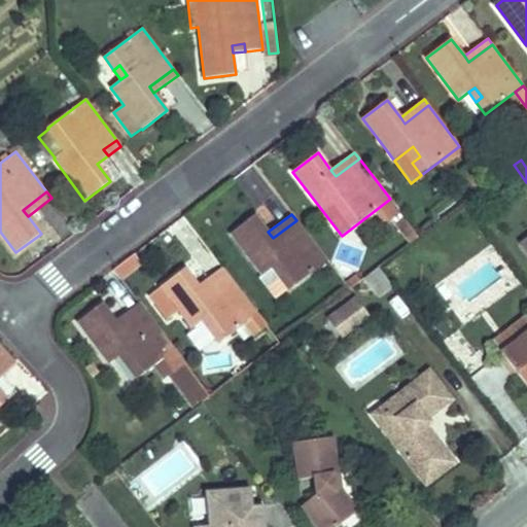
[(289,290),(327,261),(296,220),(273,238),(268,232),(255,215),(230,234),(261,276),(272,268),(278,264),(285,273),(279,278),(289,290)]
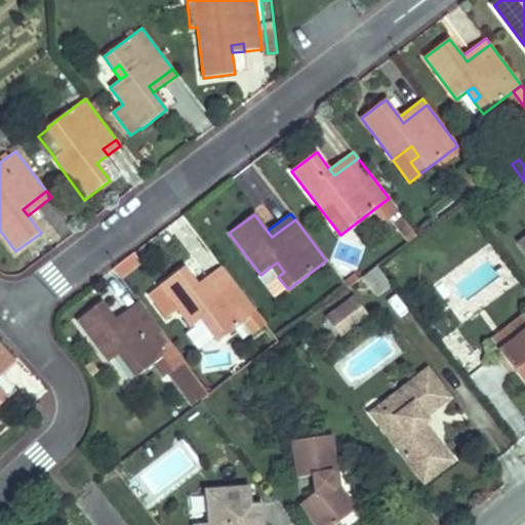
[(132,254),(117,266),(125,277),(140,265),(132,254)]
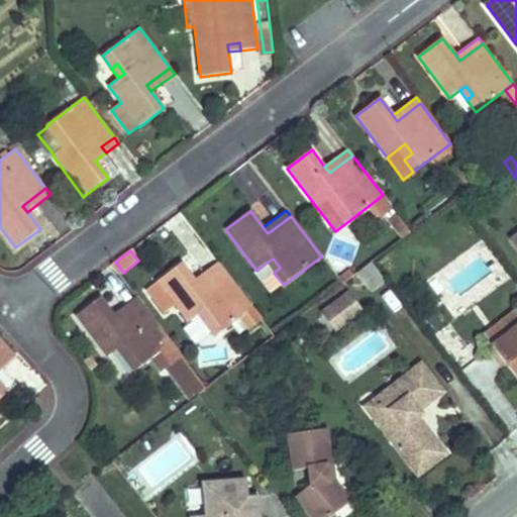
[(267,263),(274,273),(280,268),(273,259),(267,263)]
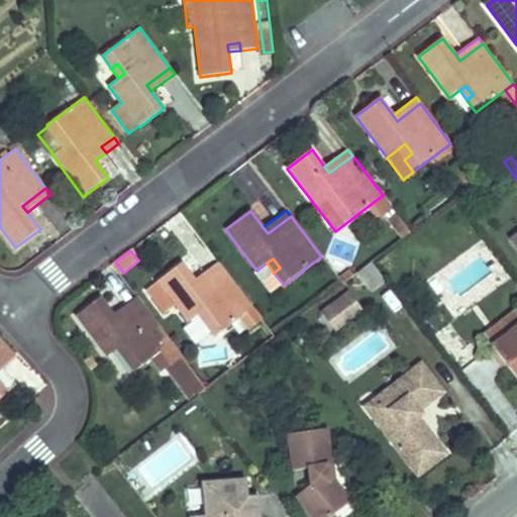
[(215,336),(252,308),(222,269),(199,286),(195,280),(182,263),(145,291),(164,315),(176,306),(188,322),(199,315),(204,310),(212,320),(206,324),(215,336)]
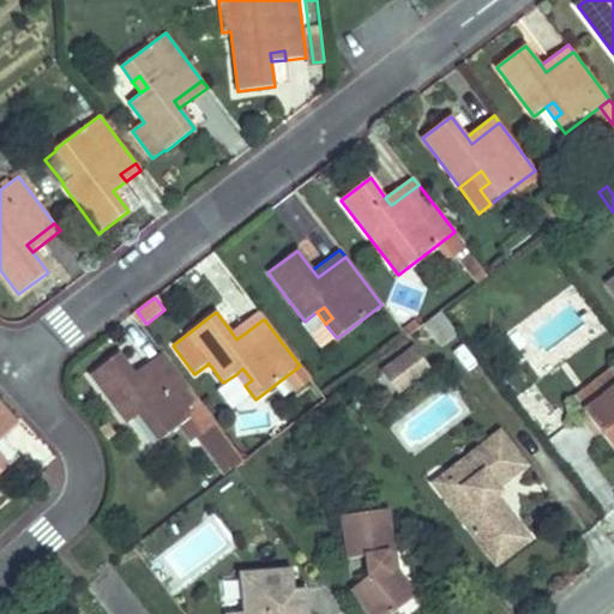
[(259,312),(232,332),(236,339),(264,319),(259,312)]
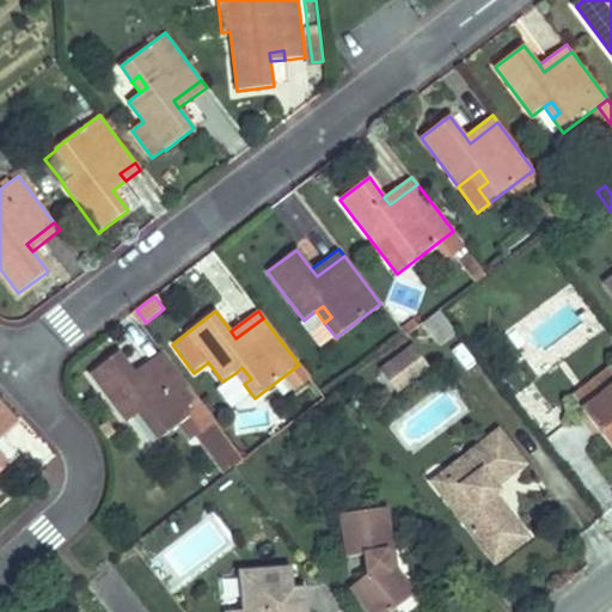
[(438,344),(456,331),(439,311),(422,323),(438,344)]
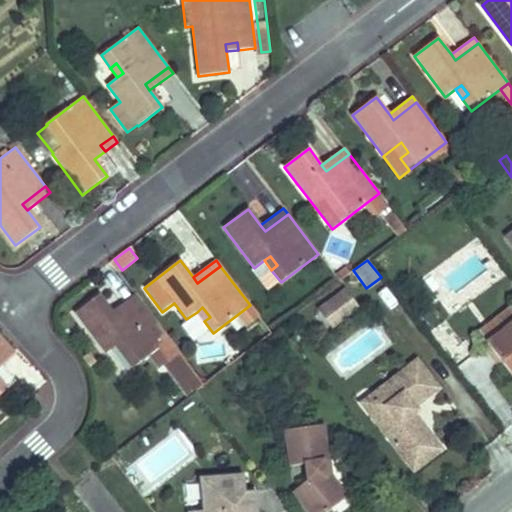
[(357,308),(345,292),(320,311),(332,327),(357,308)]
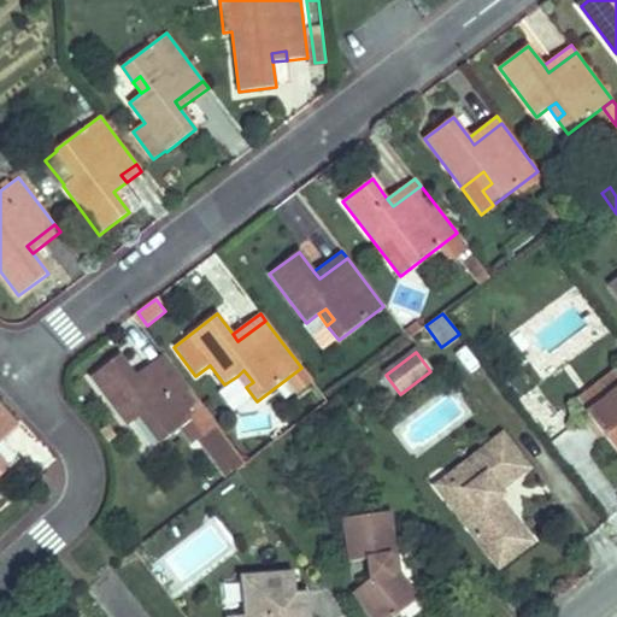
[(163,354),(135,375),(141,382),(168,362),(163,354)]
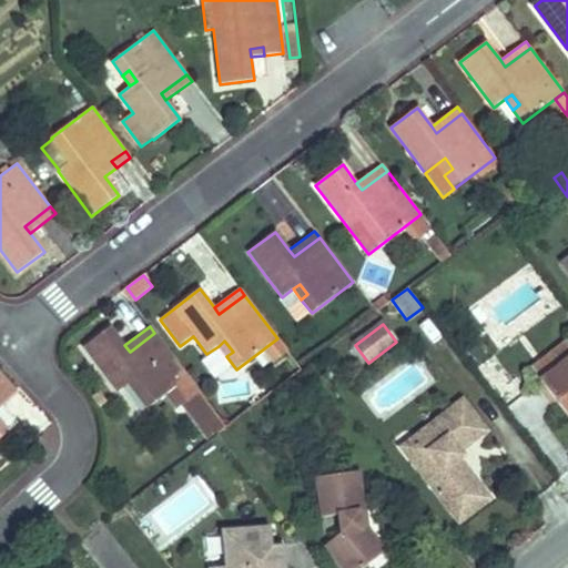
[(188,402),(200,392),(154,333),(130,352),(124,345),(110,327),(83,347),(118,393),(129,384),(135,379),(143,389),(137,395),(148,408),(164,395),(175,409),(183,405),(188,402)]
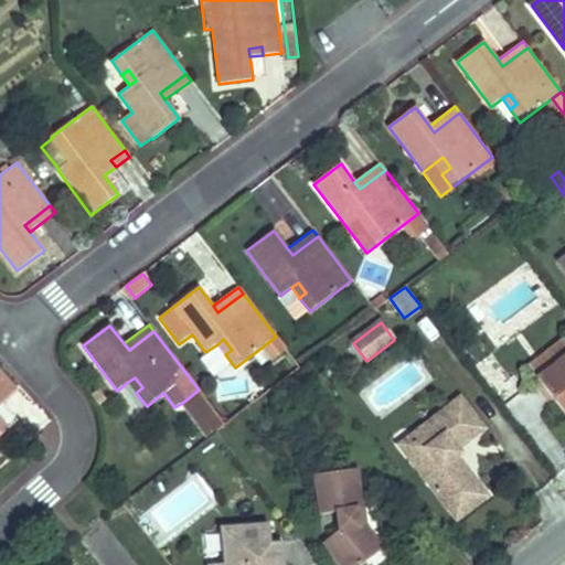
[(217,344),(225,354),(232,350),(223,339),(217,344)]
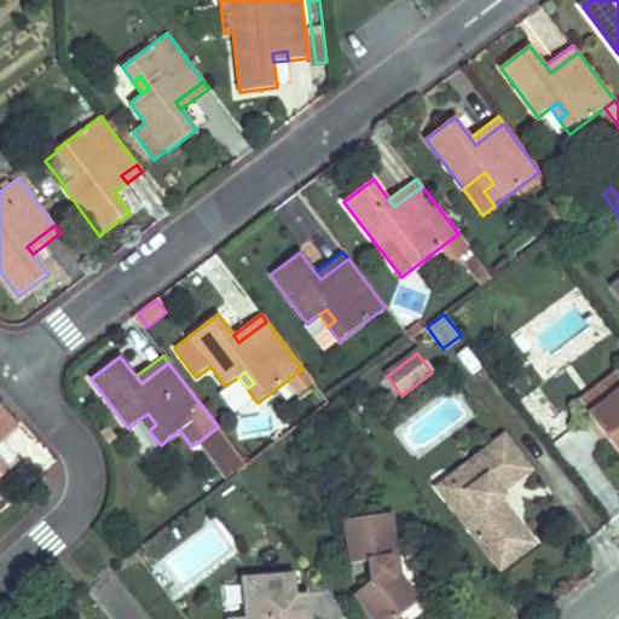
[(589,415),(618,392),(618,371),(579,403),(589,415)]
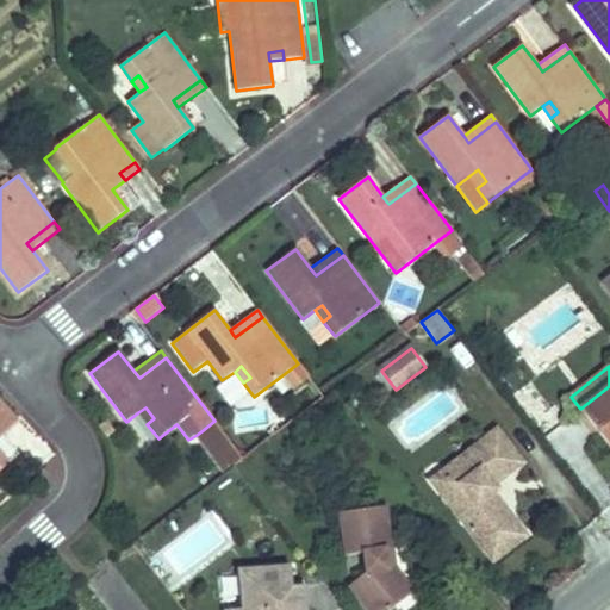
[(609,386),(580,409),(609,446),(609,386)]
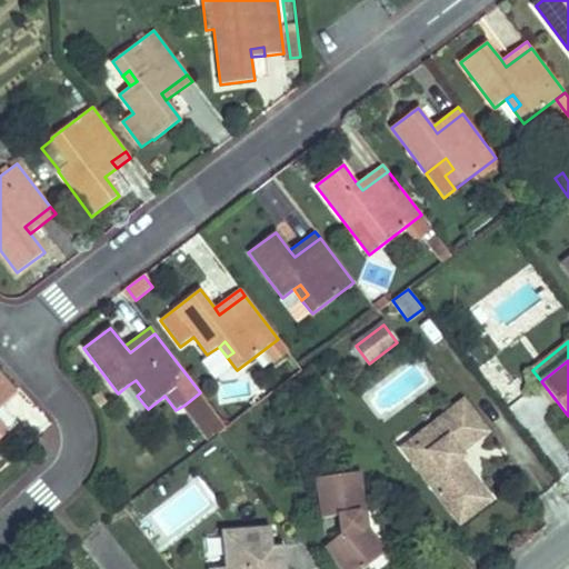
[(0,439),(9,431),(0,421),(0,396),(11,387),(0,373),(0,439)]
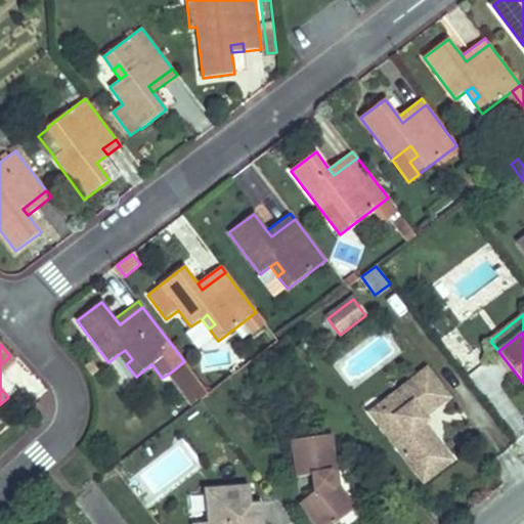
[(119,354),(126,364),(132,359),(125,350),(119,354)]
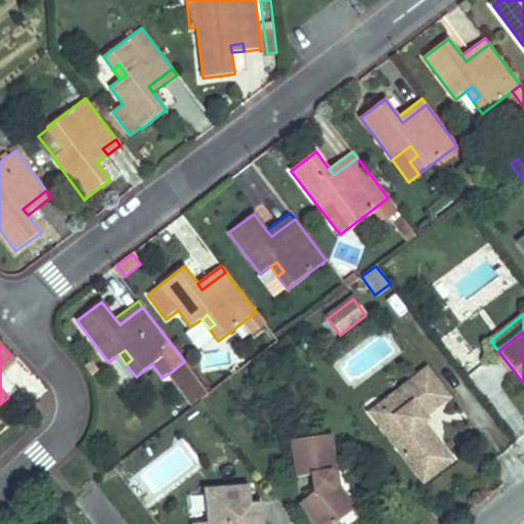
[(0,375),(15,361),(10,356),(0,364),(0,375)]
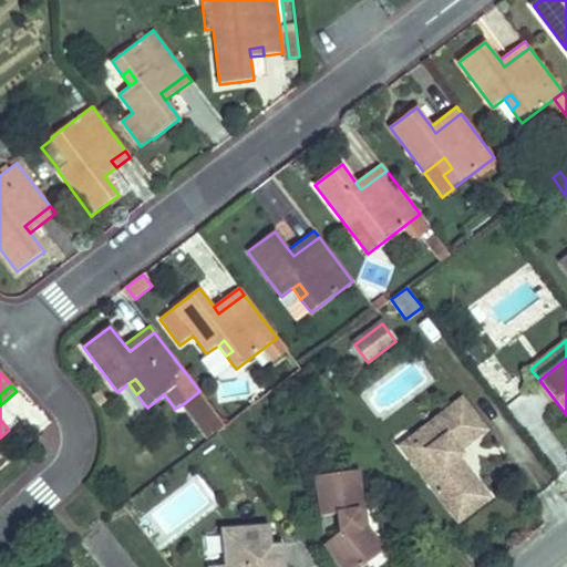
[(187,401),(213,435),(225,426),(199,391),(187,401)]
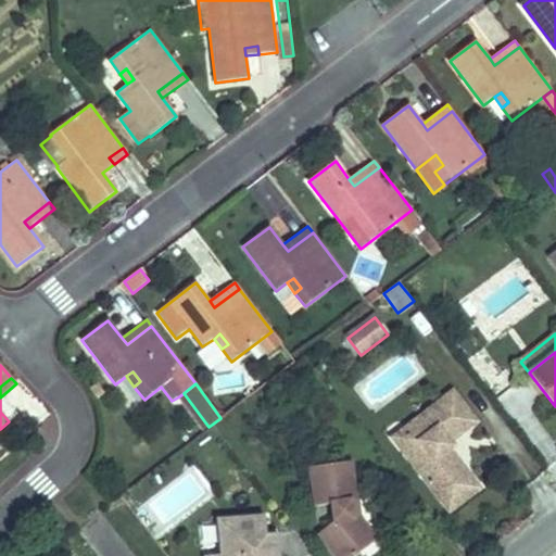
[(453,391),(404,429),(414,441),(402,451),(450,512),(479,488),(449,449),(447,447),(449,442),(450,441),(476,421),(453,391)]
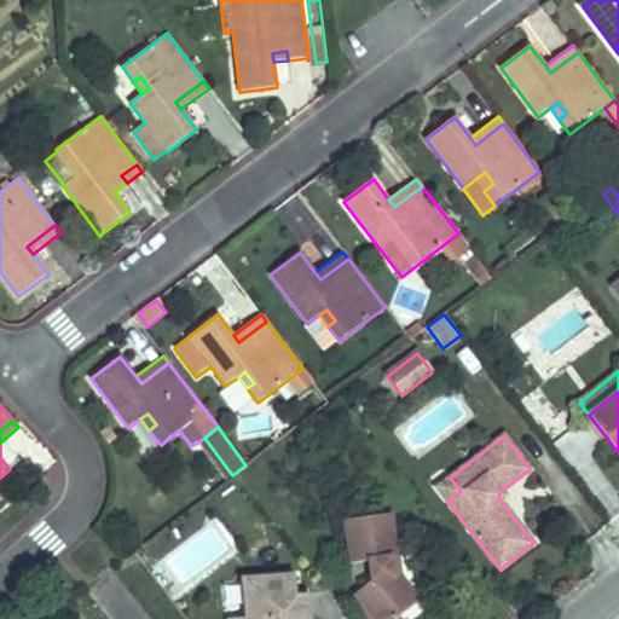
[(232,475),(204,438),(200,441),(227,479),(232,475)]
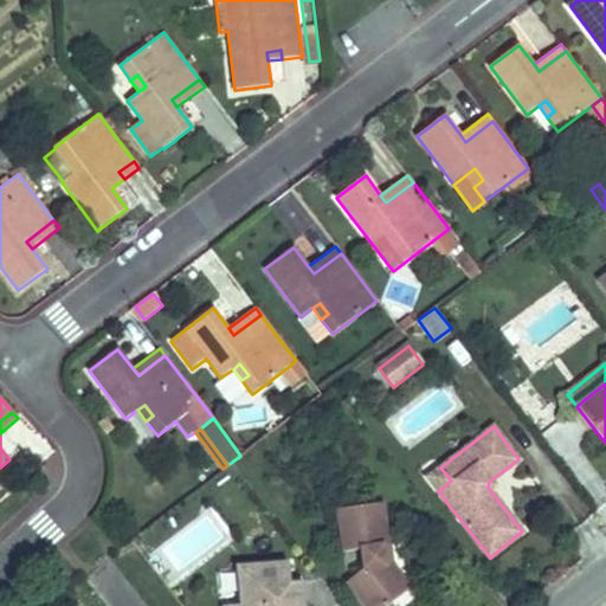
[(427,477),(438,491),(451,481),(440,468),(427,477)]
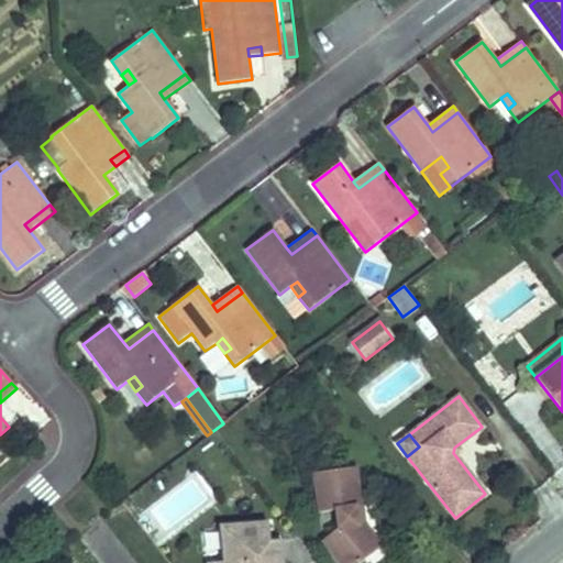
[(360,562),(382,547),(364,523),(359,525),(355,507),(362,506),(356,467),(313,473),(319,512),(337,510),(339,528),(322,540),(340,562),(360,562)]
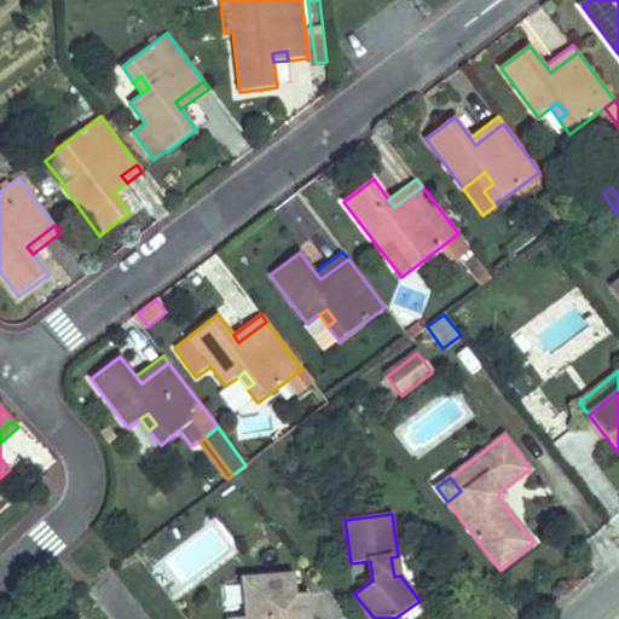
[(244,580),(247,606),(252,605),(253,617),(248,618),(230,618),(310,618),(308,595),(296,596),(295,576),(244,580)]
